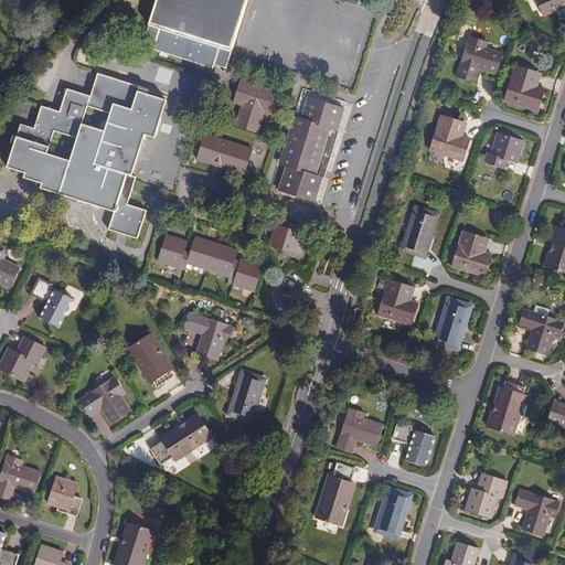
[(228,70),(247,0),(157,0),(145,46),(228,70)]
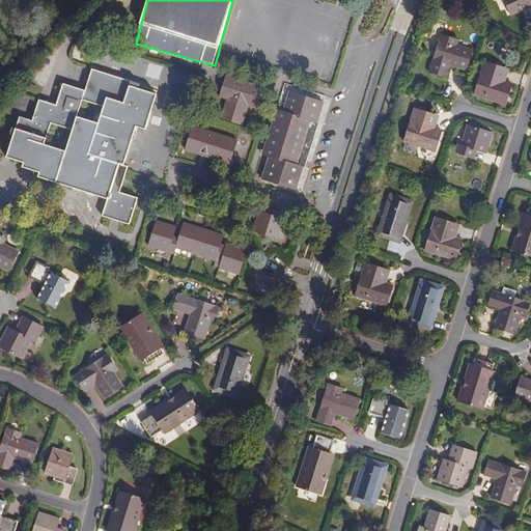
[(530,0),(503,0),(509,12),(530,2),(530,0)]
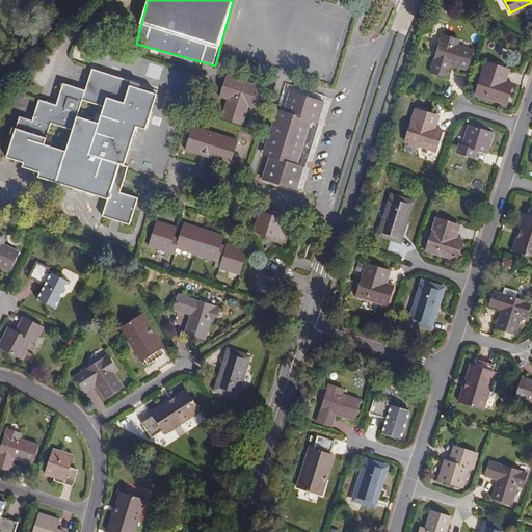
[(468,69),(474,49),(455,43),(457,37),(444,33),(431,71),(446,75),(450,62),(468,69)]
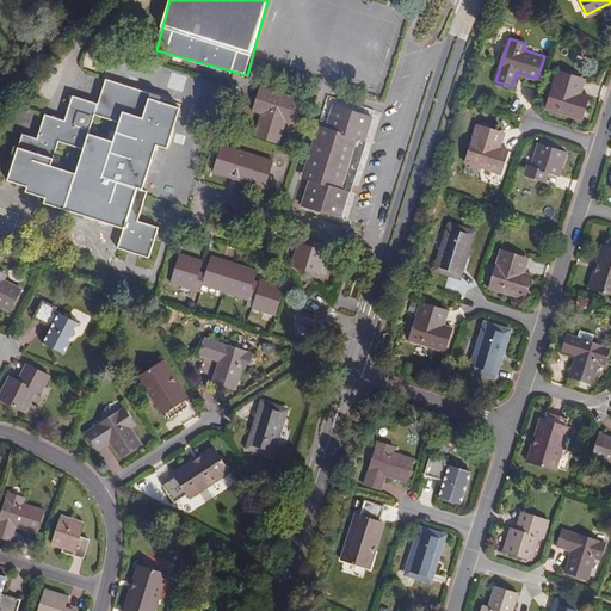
[(574,92),(579,78),(557,71),(545,107),(581,119),(588,97),(574,92)]
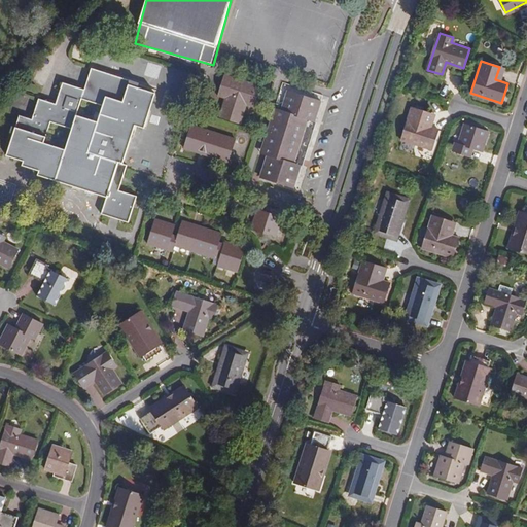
[(141,79),(95,63),(88,83),(65,75),(57,97),(41,92),(34,112),(21,107),(5,152),(22,160),(21,162),(40,169),(38,173),(106,197),(102,208),(130,218),(138,194),(118,186),(128,161),(123,157),(132,133),(136,121),(145,126),(157,90),(140,83),(141,79)]
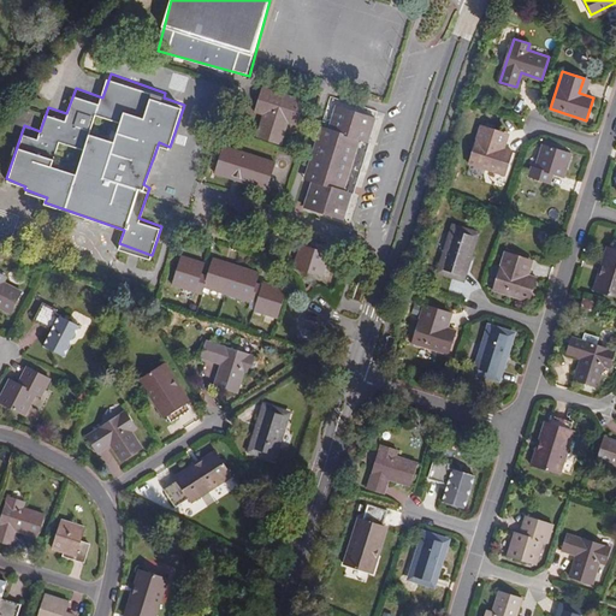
[(297,123),(306,98),(266,84),(258,110),(266,113),(259,134),(280,141),(288,120),(297,123)]
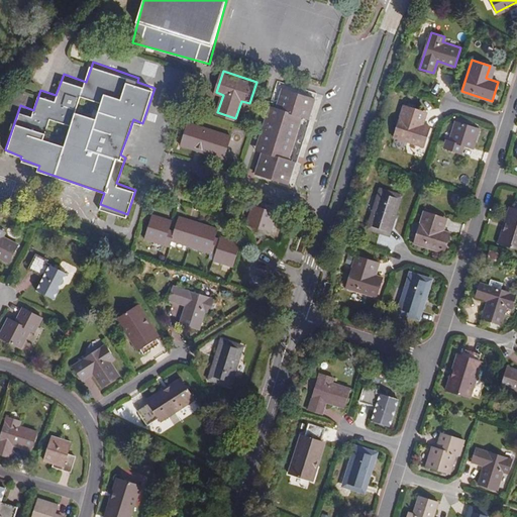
[(319,95),(278,82),(270,105),(311,119),(319,95)]
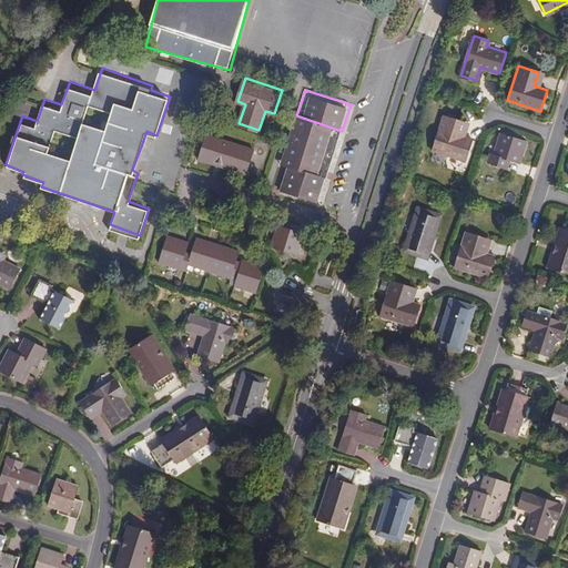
[(460,134),(465,121),(445,114),(433,150),(466,161),(474,139),(460,134)]
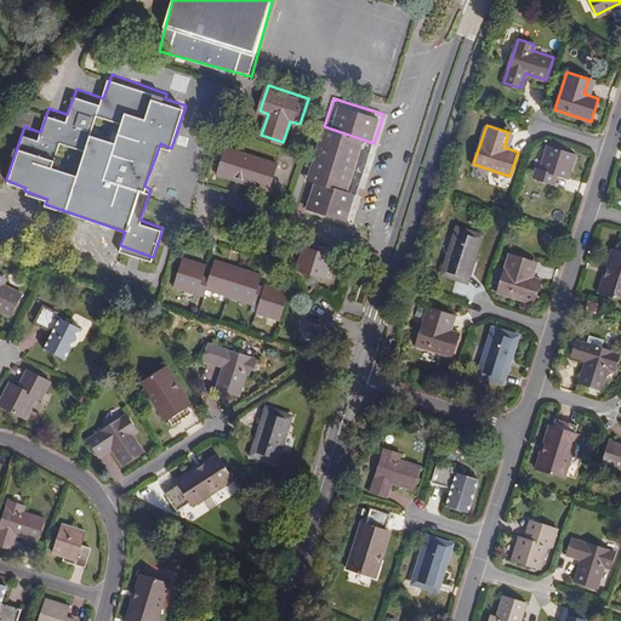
[(307,176),(315,180),(354,193),(371,143),(323,127),(307,176)]
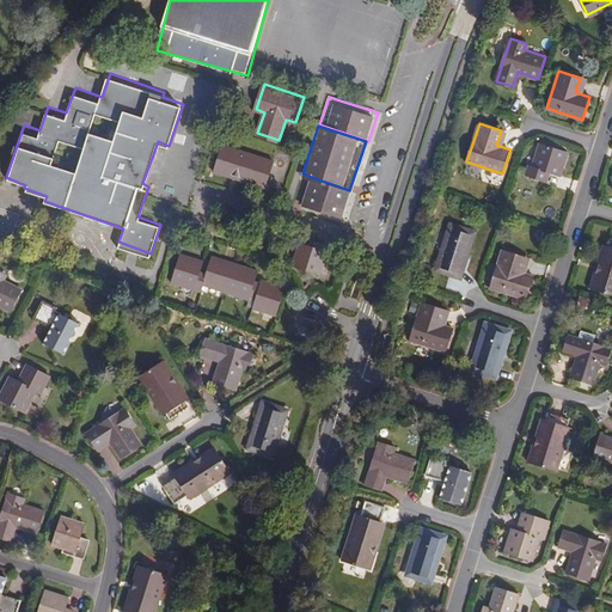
[(243,178),(259,184),(269,157),(224,142),(215,170),(228,175),(231,170),(244,175),(243,178)]
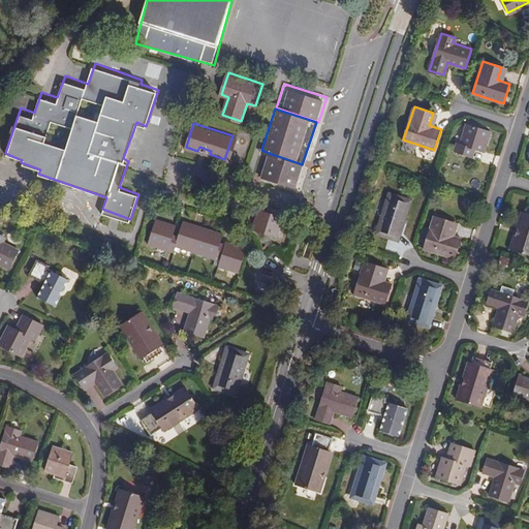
[(484,151),(490,131),(465,123),(459,144),(456,143),(454,151),(467,155),(470,147),(484,151)]
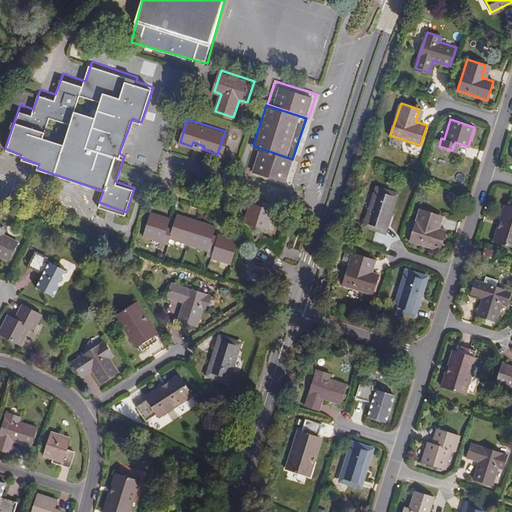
[(225,131),(217,154),(221,155),(229,133),(225,131)]
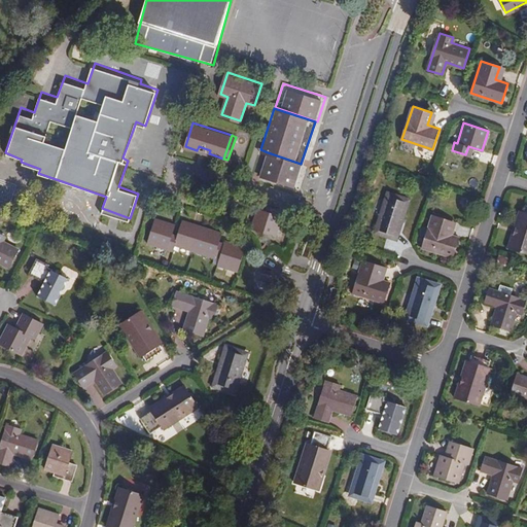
[(301,164),(268,152),(260,174),(293,185),(301,164)]
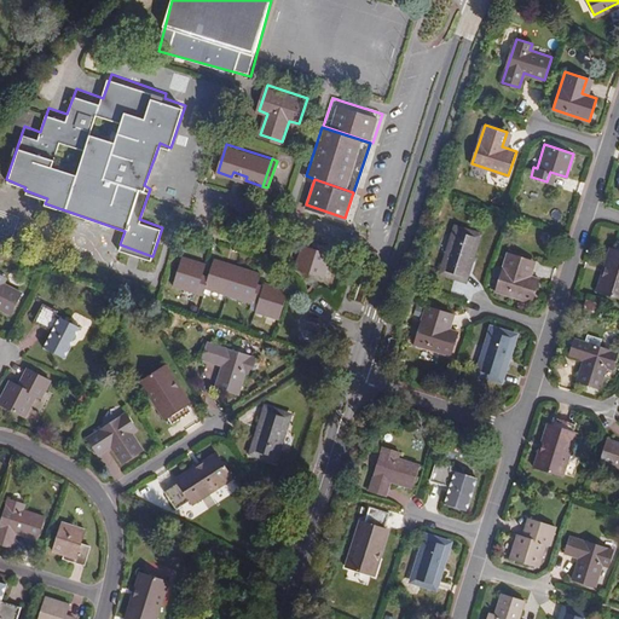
[(466,279),(479,235),(457,227),(443,272),(466,279)]
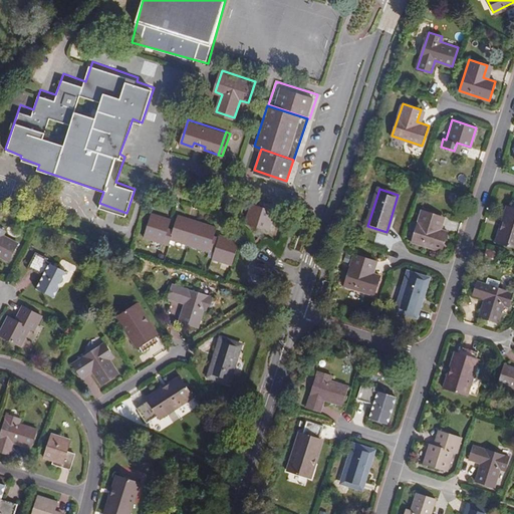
[(263,205),(260,204),(252,202),(246,221),(270,229),(276,210),(273,209),(274,204),(264,201),(263,205)]
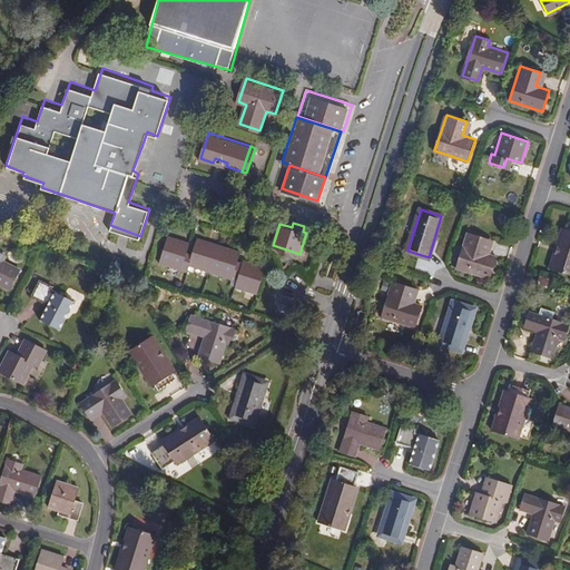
[(569,223),(569,224),(559,256),(556,255),(551,269),(569,274),(569,223)]
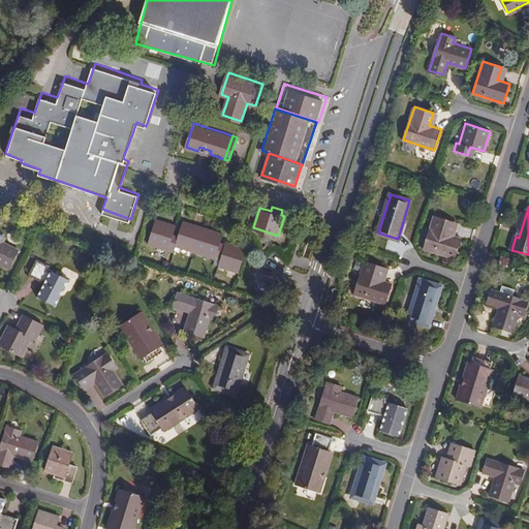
[(454,257),(460,238),(448,234),(453,221),(433,215),(423,248),(454,257)]
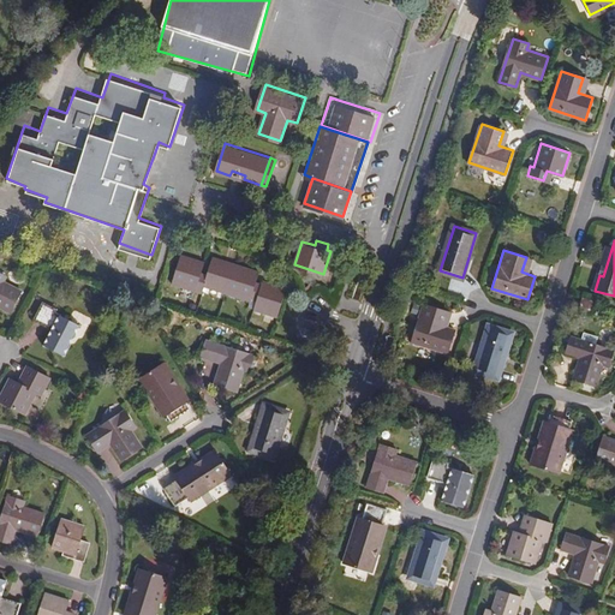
[(199,276),(202,272),(206,261),(179,252),(171,281),(196,290),(196,286),(202,288),(203,284),(249,299),(250,294),(257,297),(254,306),(276,314),(286,285),(263,278),(262,281),(261,286),(254,284),(255,280),(258,269),(214,255),(207,273),(206,278),(199,276)]
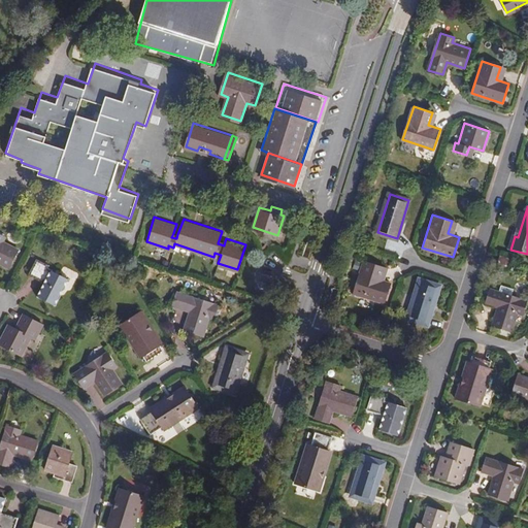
[(5,236),(0,232),(0,262),(10,268),(20,250),(3,240),(5,236)]
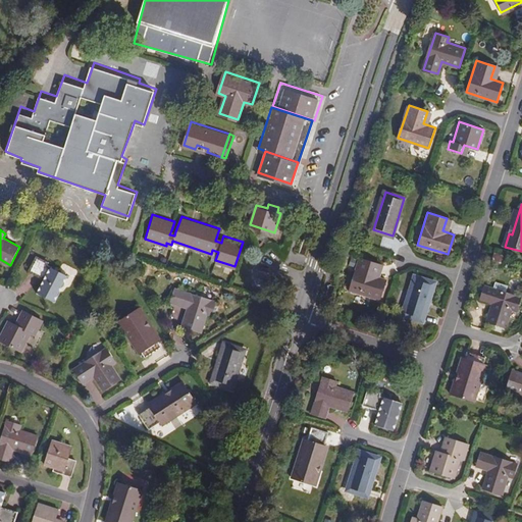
[(504,265),(507,257),(497,254),(493,262),(504,265)]
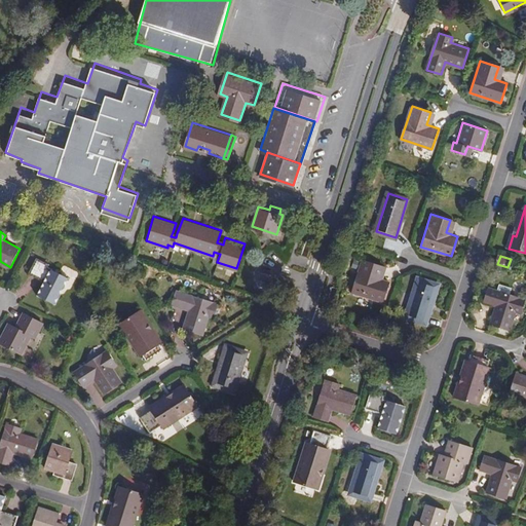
[(55,303),(69,277),(47,267),(48,265),(37,259),(30,272),(46,280),(39,295),(55,303)]
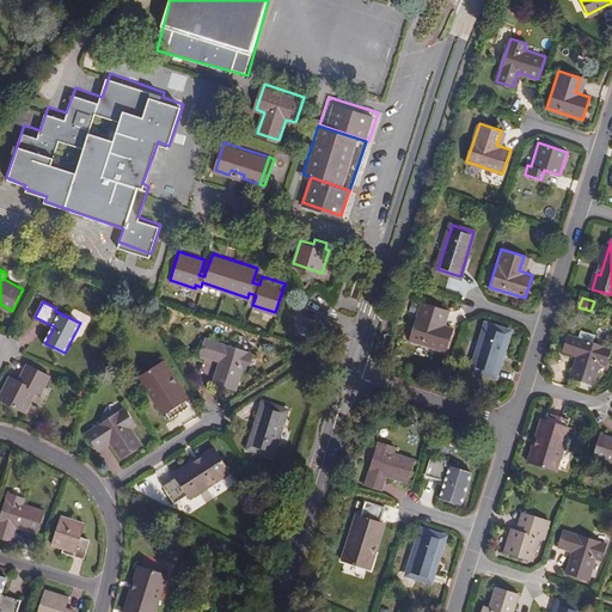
[(440,323),(445,308),(423,301),(411,340),(446,352),(454,328),(440,323)]
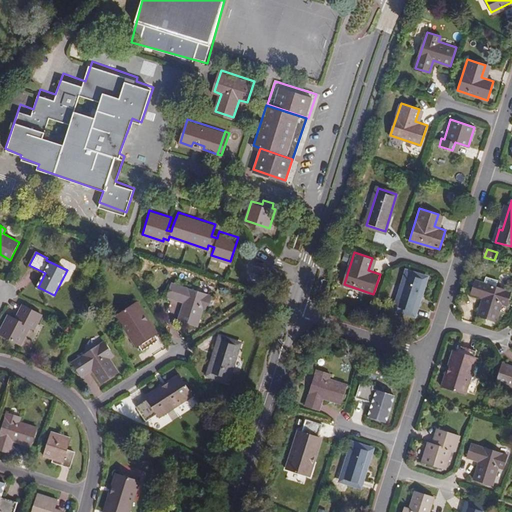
[(414,313),(425,275),(407,269),(395,307),(414,313)]
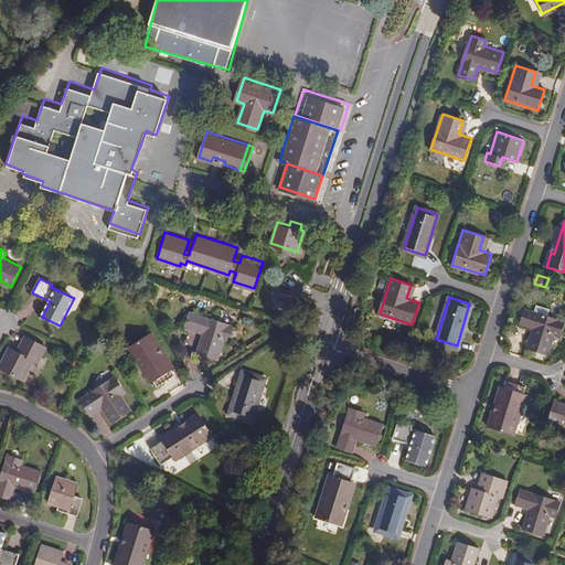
[(210,337),(215,321),(176,309),(171,326),(184,329),(179,349),(200,355),(205,336),(210,337)]
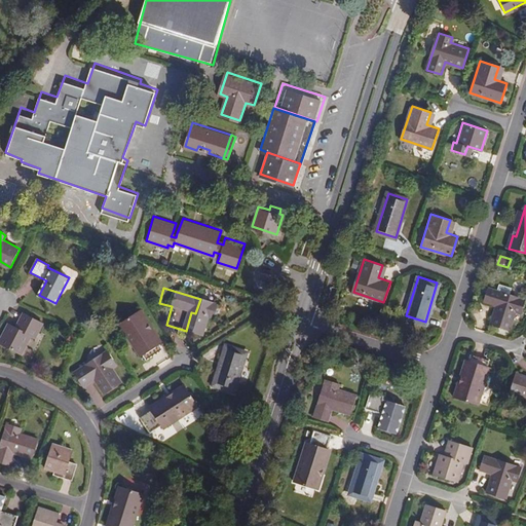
[(522,313),(525,301),(525,299),(490,288),(485,302),(497,306),(491,325),(511,331),(517,312),(522,313)]
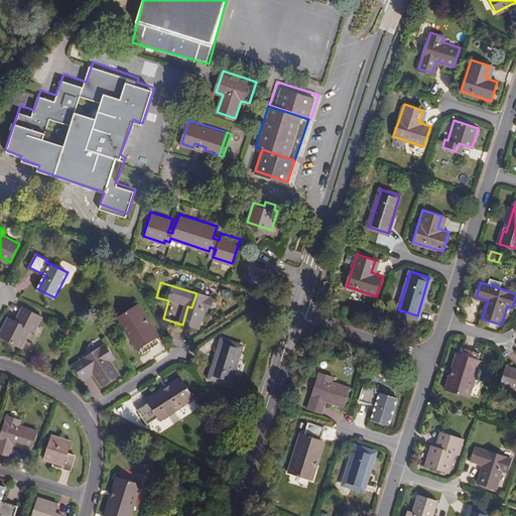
[(147,316),(140,304),(118,317),(138,350),(141,349),(144,354),(160,343),(144,317),(147,316)]
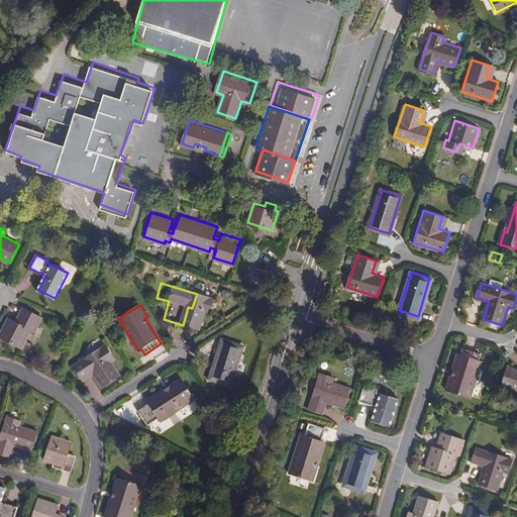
[(42,317),(26,309),(19,323),(9,317),(0,334),(0,336),(21,347),(31,329),(35,331),(42,317)]
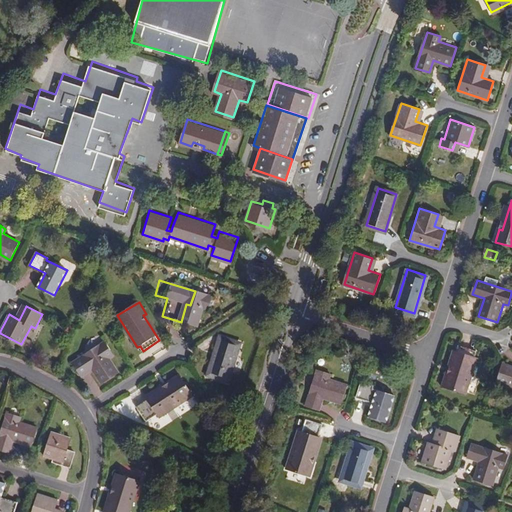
[(228,381),(240,343),(221,337),(209,374),(228,381)]
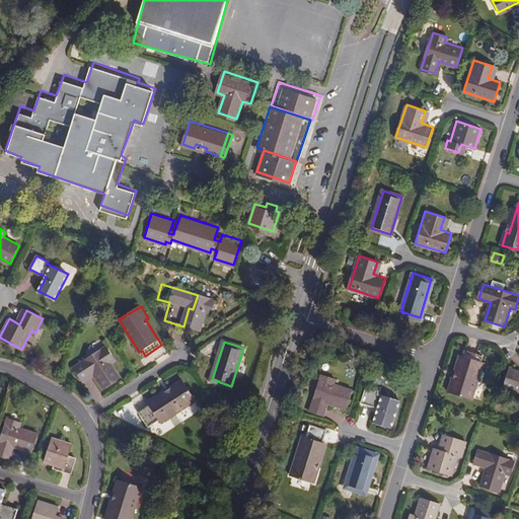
[(113,358),(105,346),(73,366),(81,378),(91,372),(102,387),(120,377),(108,361),(113,358)]
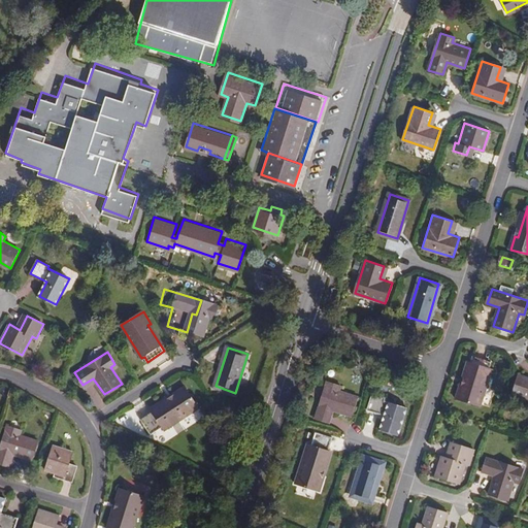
[(490,368),(492,363),(473,357),(464,386),(461,386),(457,398),(482,406),(494,369),(490,368)]
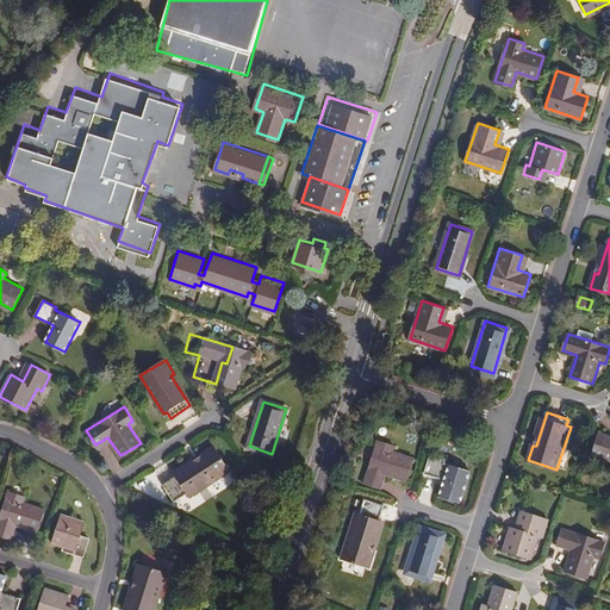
[(609,435),(599,433),(592,455),(609,460),(609,435)]
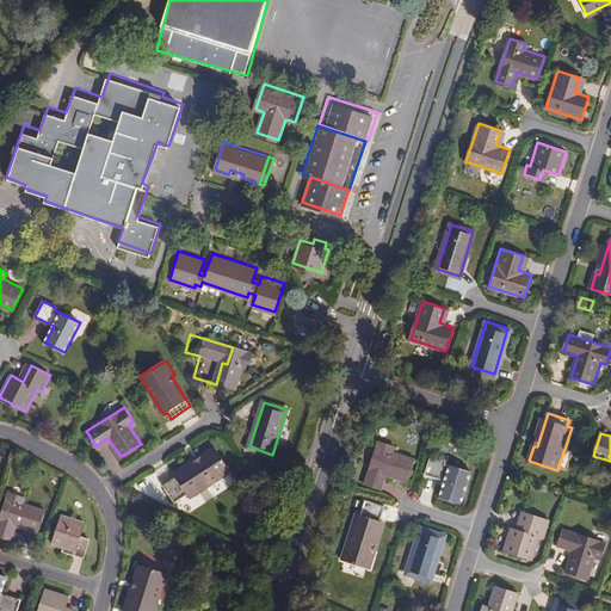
[(407,480),(414,457),(393,450),(395,445),(378,439),(365,482),(381,487),(387,473),(407,480)]
